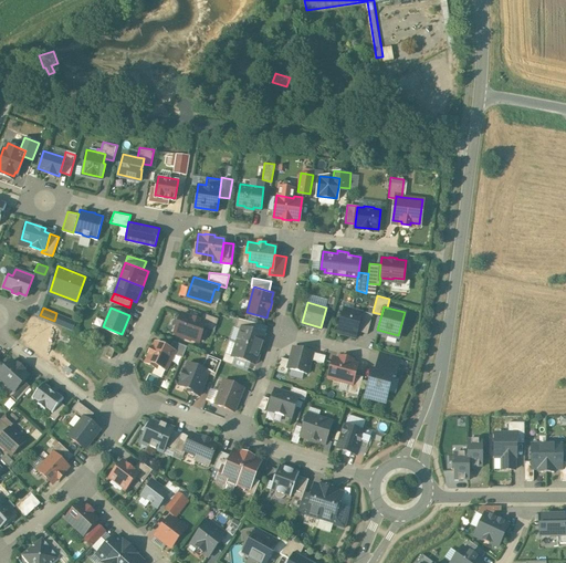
[(352,311),(344,309),(338,331),(355,335),(356,329),(362,311),(360,311),(352,309),(352,311)]
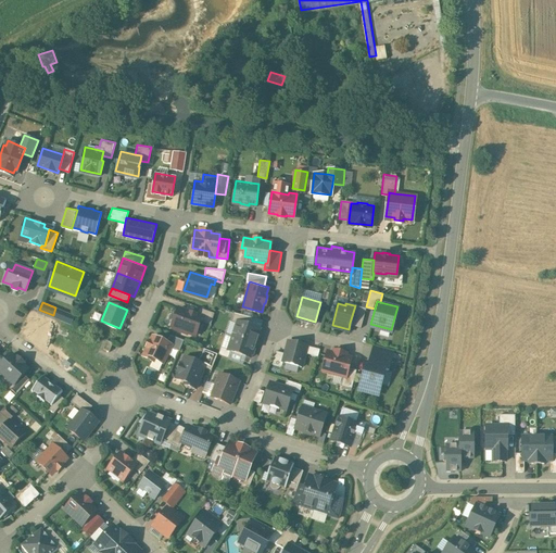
[(366,306),(355,304),(354,305),(355,305),(350,323),(361,326),(366,306)]
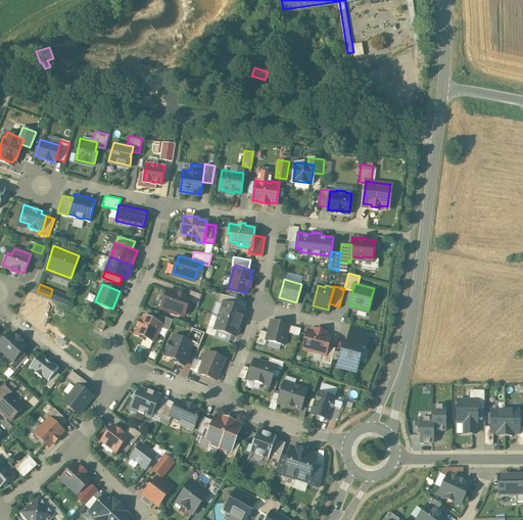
[(185,294),(168,288),(161,305),(170,309),(169,311),(176,313),(177,311),(184,314),(189,299),(190,296),(185,294)]
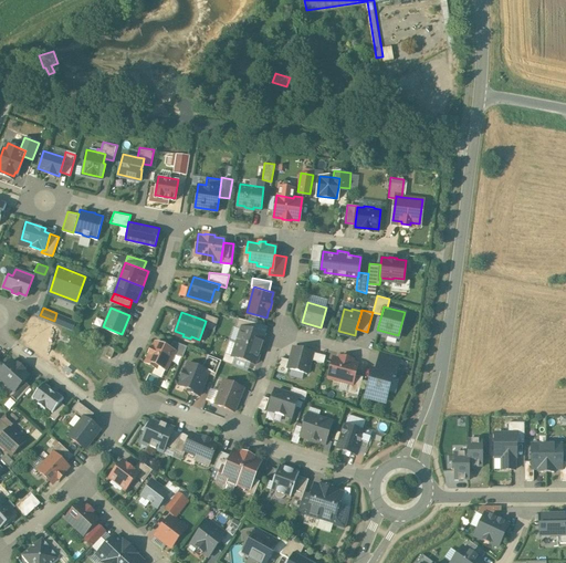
[(218,318),(202,312),(200,319),(206,321),(205,324),(215,329),(218,318)]
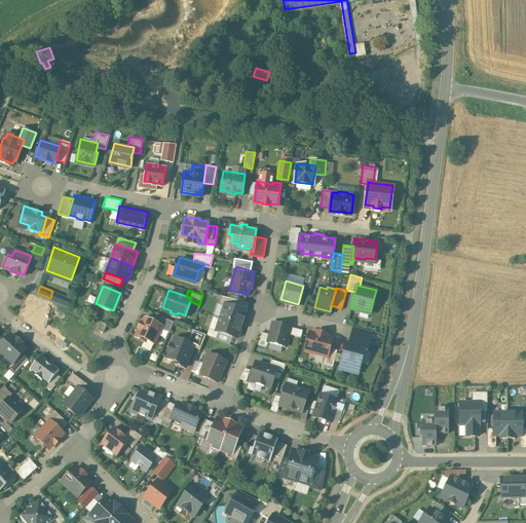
[(70,298),(62,294),(59,301),(67,305),(70,298)]
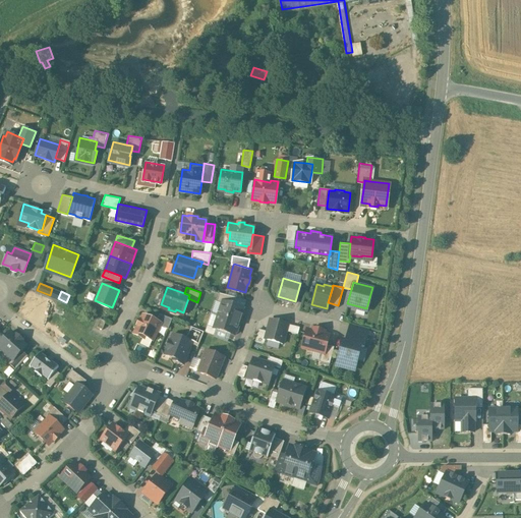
[(236,296),(219,291),(217,300),(222,301),(222,299),(234,303),(236,296)]
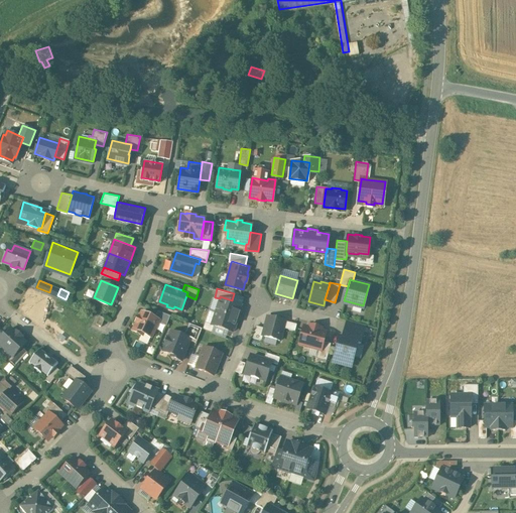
[(220,298),(216,309),(237,316),(241,303),(232,300),(220,296),(220,298)]
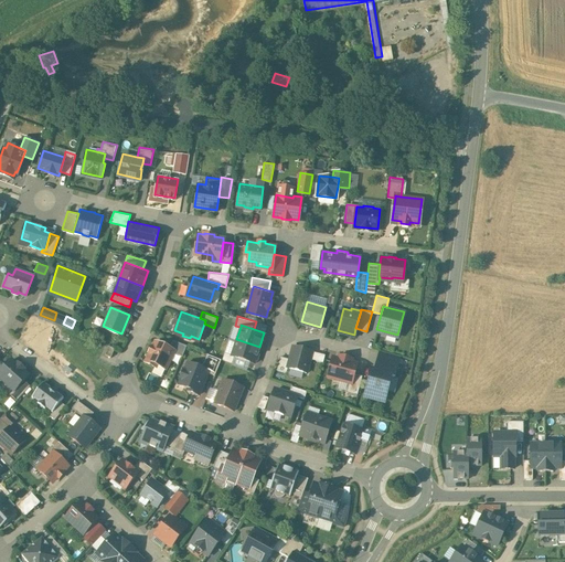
[(187,345),(172,339),(169,347),(173,349),(173,351),(182,356),(187,345)]
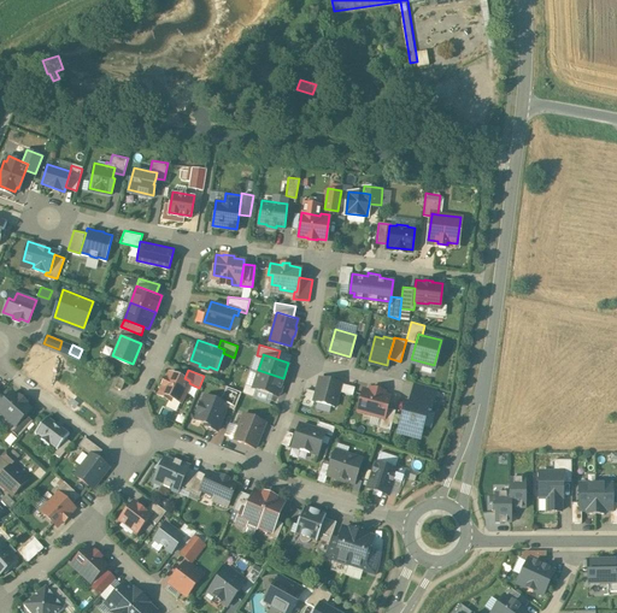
[(283,378),(258,370),(253,385),(277,394),(283,378)]
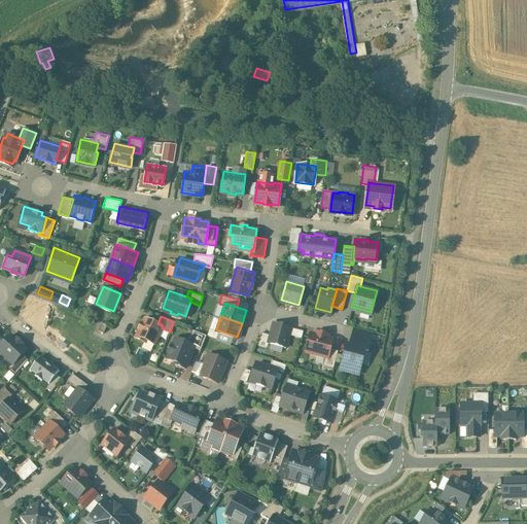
[(157,323),(145,317),(142,322),(141,322),(139,327),(140,327),(136,336),(144,341),(145,339),(154,343),(162,327),(162,325),(157,323)]
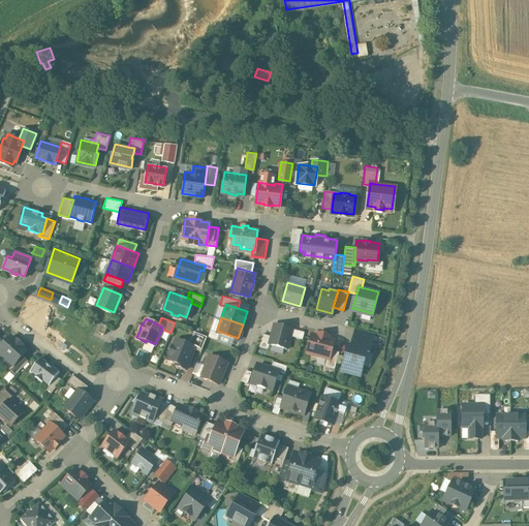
[(107,325),(101,322),(98,331),(103,333),(107,325)]
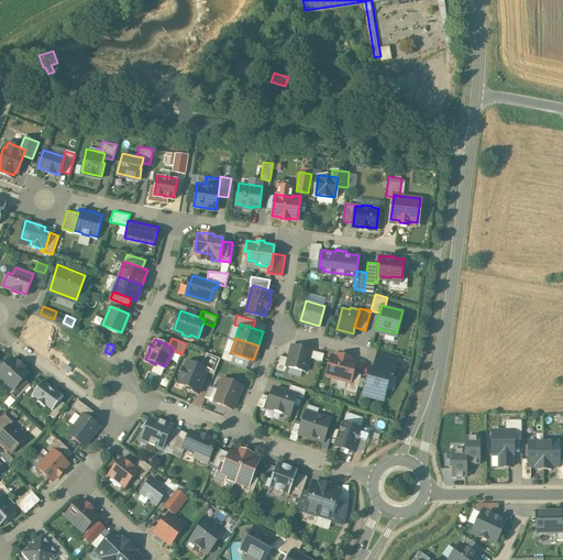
[(311,349),(293,343),(286,364),(306,370),(311,349)]
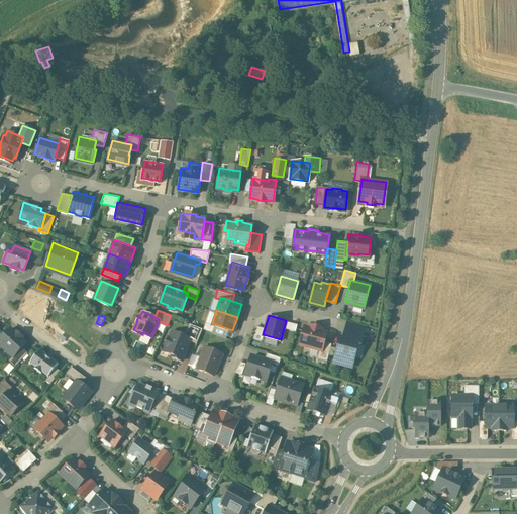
[(202,327),(190,322),(187,330),(189,331),(187,337),(190,338),(190,339),(196,342),(202,327)]
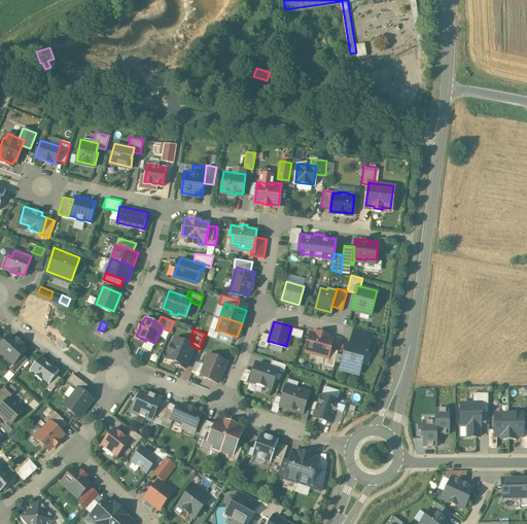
[(372,333),(354,328),(352,338),(355,339),(369,343),(372,333)]
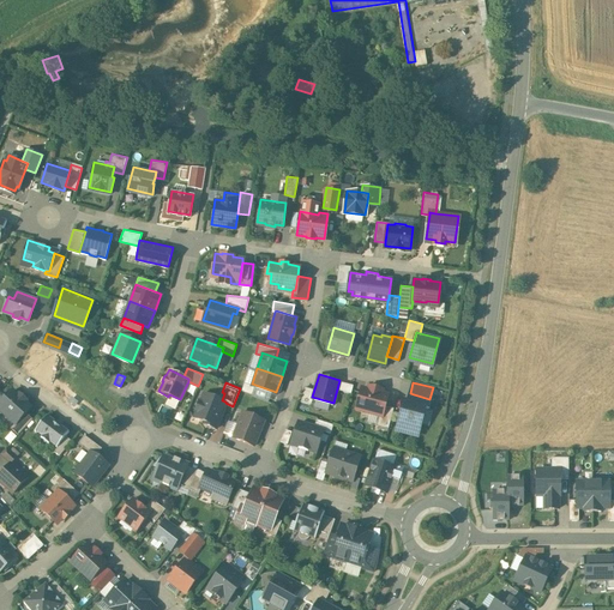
[(381,388),(369,385),(368,388),(362,386),(356,408),(379,414),(381,414),(384,404),(387,393),(381,392),(381,388)]
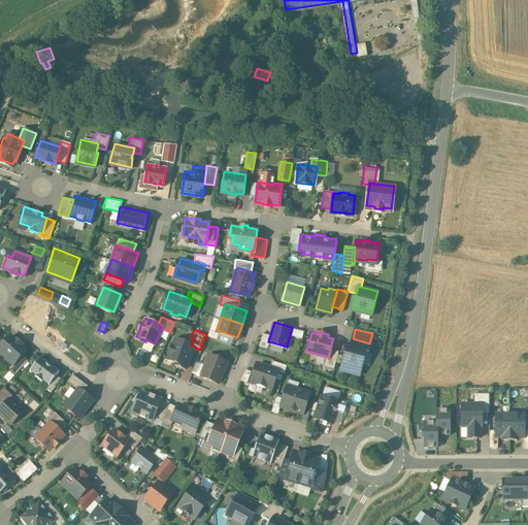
[(15,338),(11,334),(0,346),(0,351),(12,363),(13,363),(22,354),(27,349),(22,345),(23,343),(17,337),(15,338)]
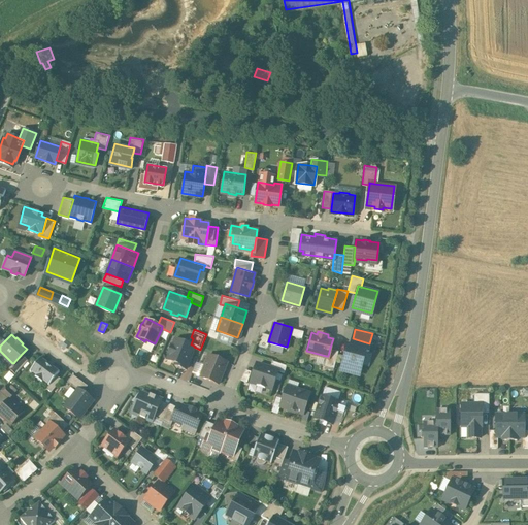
[(191,345),(175,338),(172,346),(171,345),(169,352),(169,353),(171,354),(172,357),(171,359),(176,361),(175,362),(186,367),(194,347),(194,346),(191,345)]
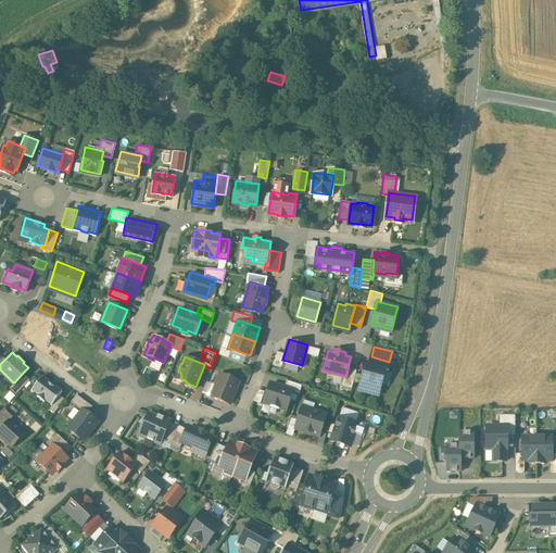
[(373,365),(366,363),(359,388),(378,392),(384,368),(387,368),(389,362),(375,357),(373,365)]
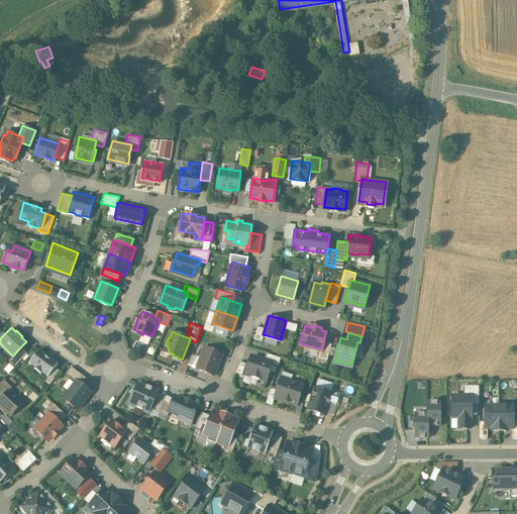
[(331,342),(323,340),(321,348),(319,348),(317,357),(327,360),(331,342)]
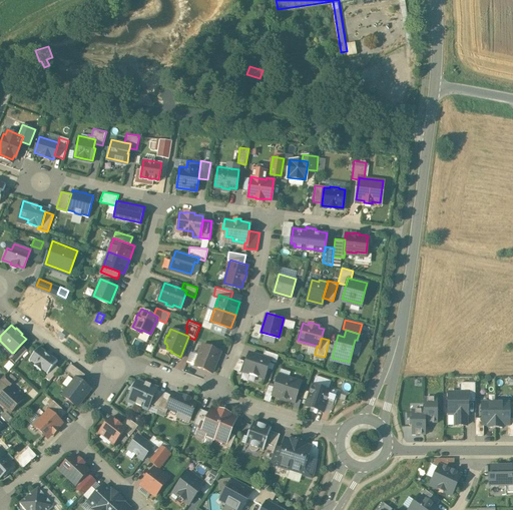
[(220,351),(202,343),(198,352),(199,354),(195,365),(211,371),(220,351)]
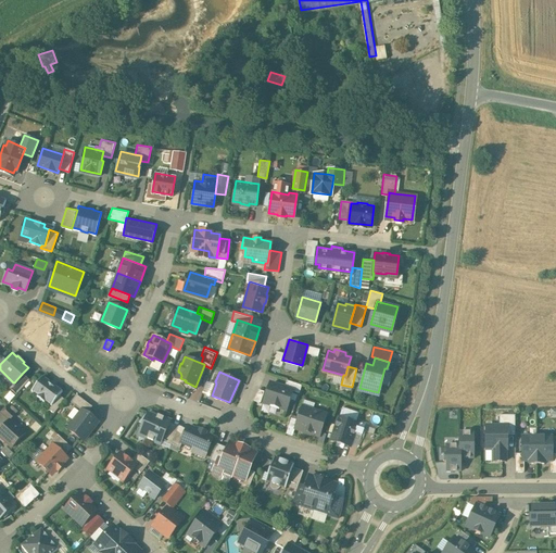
[(23,373),(14,382),(13,382),(10,387),(16,392),(29,378),(23,373)]
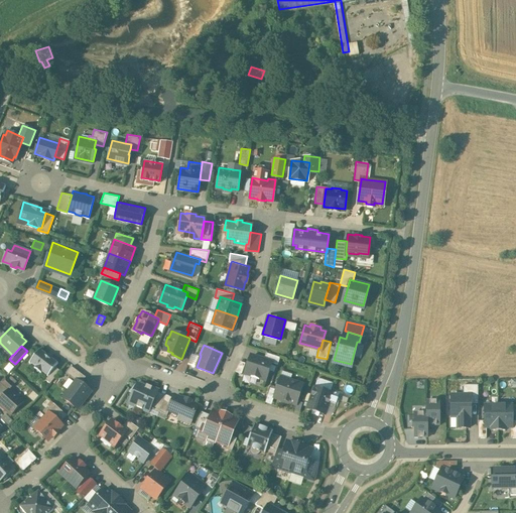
[(45,353),(39,349),(40,348),(39,347),(29,361),(30,361),(35,365),(34,367),(40,372),(42,370),(47,374),(47,375),(54,365),(57,361),(56,362),(50,357),(49,358),(45,354),(45,353)]
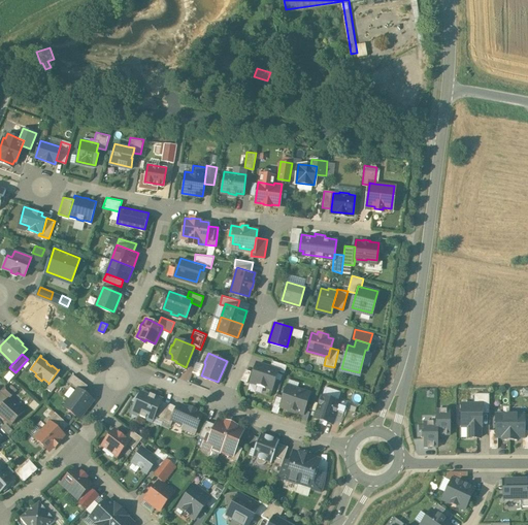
[(287,364),(272,360),(270,365),(270,366),(277,369),(284,371),(287,364)]
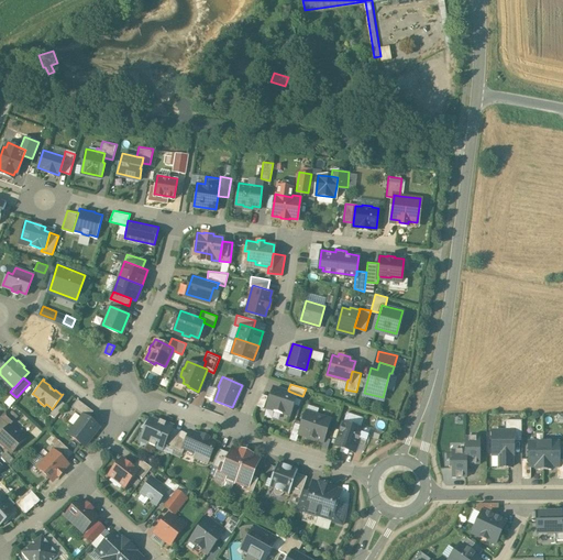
[(282,388),(274,386),(271,396),(269,395),(266,405),(274,408),(273,409),(283,412),(283,410),(290,414),(294,403),(293,403),(296,394),(288,391),(288,390),(282,387),(282,388)]
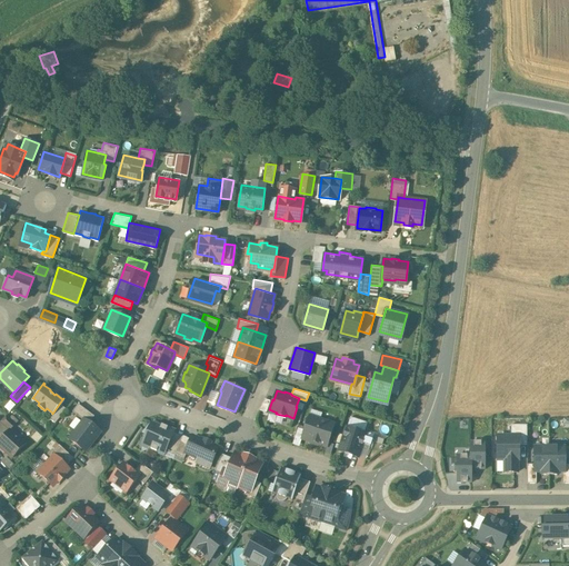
[(52,414),(50,417),(55,421),(66,407),(60,403),(52,414)]
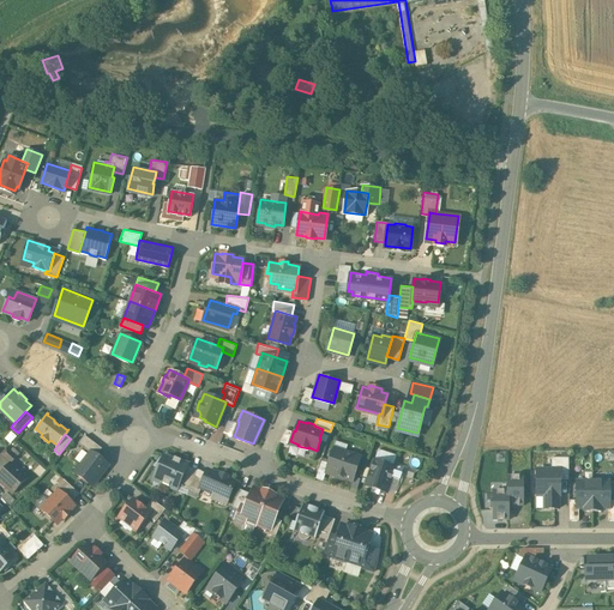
[(102,447),(84,434),(78,441),(91,451),(96,454),(102,447)]
